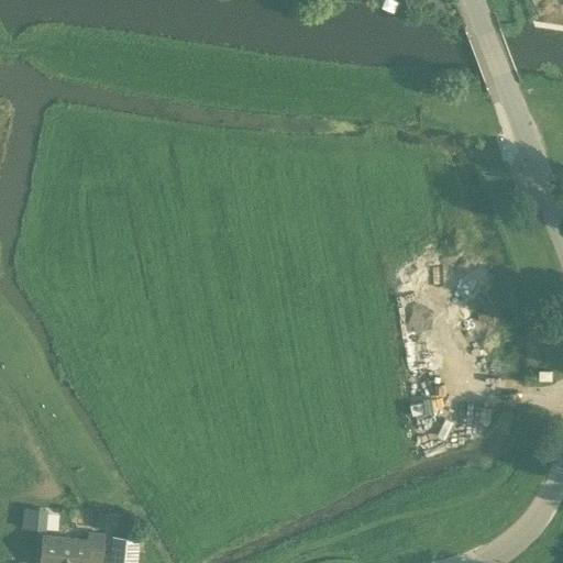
[(552,382),(552,371),(539,371),(539,382),(552,382)]
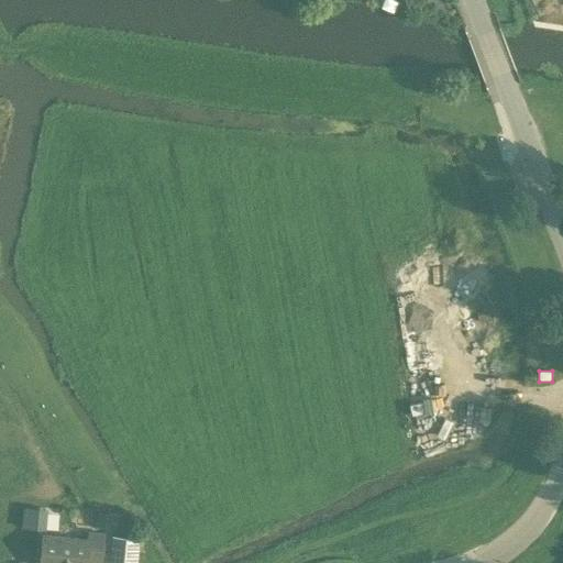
[(107,528),(120,528),(120,518),(106,518),(107,528)]
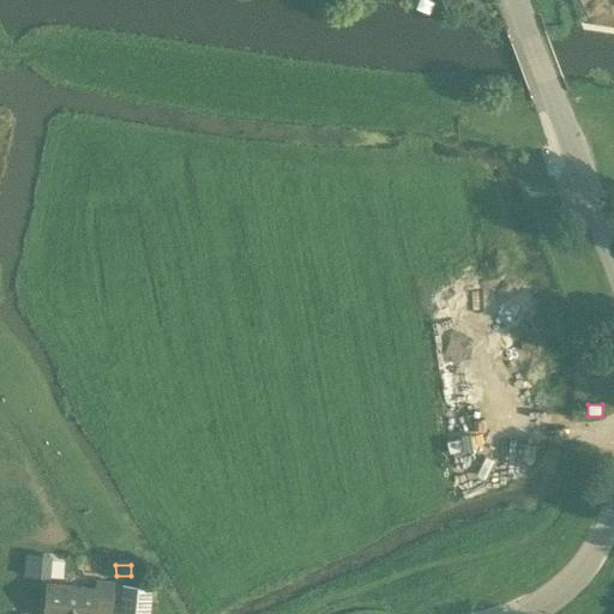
[(23,569),(22,582),(36,584),(37,571),(23,569)]
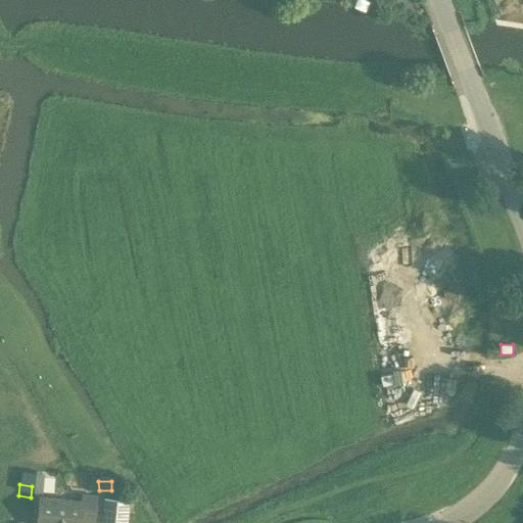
[(89,522),(92,522),(95,496),(82,495),(81,501),(39,497),(37,522),(80,522),(89,522)]
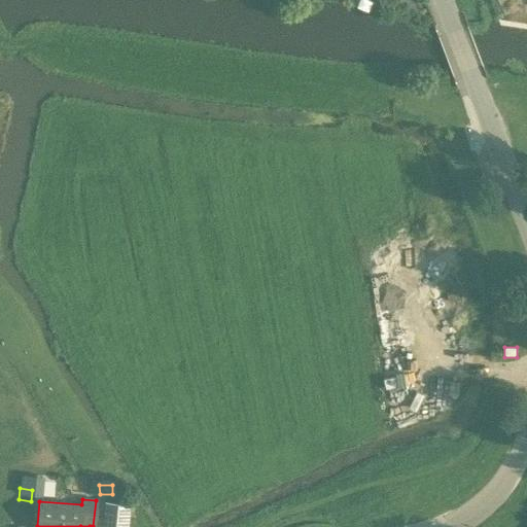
[(127,526),(130,503),(104,501),(102,526),(127,526)]
